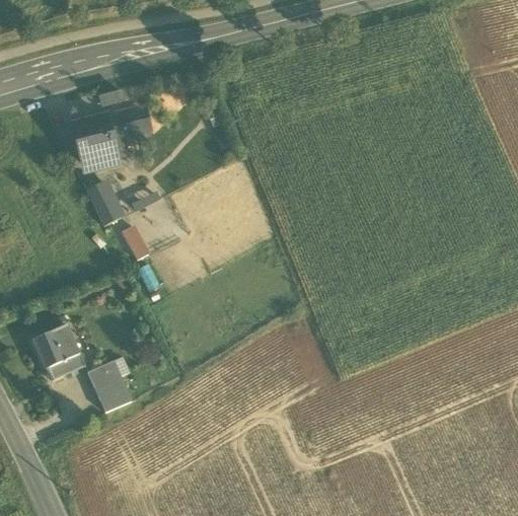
[(97,82),(99,91),(119,87),(117,79),(97,82)]
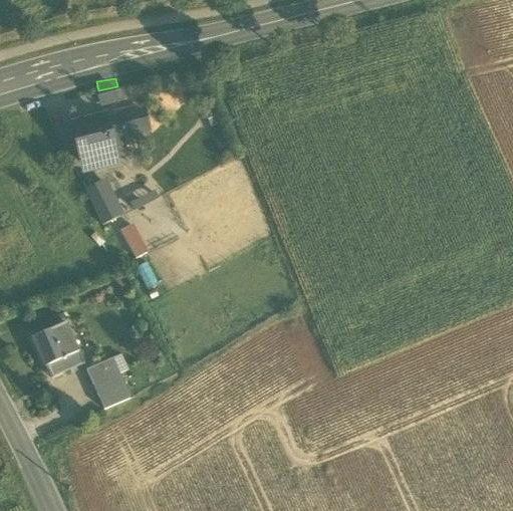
[(121,93),(100,98),(103,108),(123,103),(121,93)]
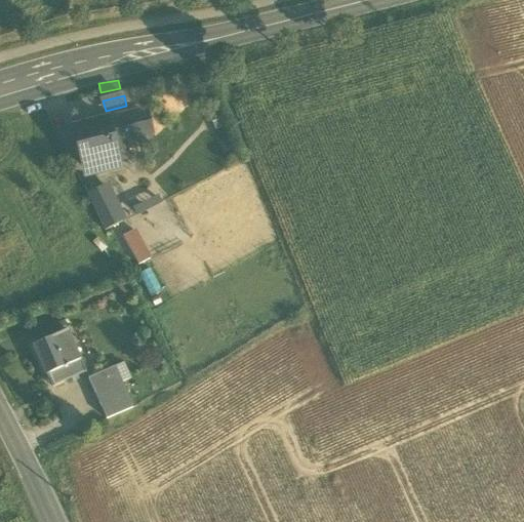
[(136,111),(108,118),(74,126),(81,156),(82,157),(87,155),(89,162),(91,171),(119,164),(118,158),(115,148),(114,142),(142,134),(140,130),(136,114),(136,111)]
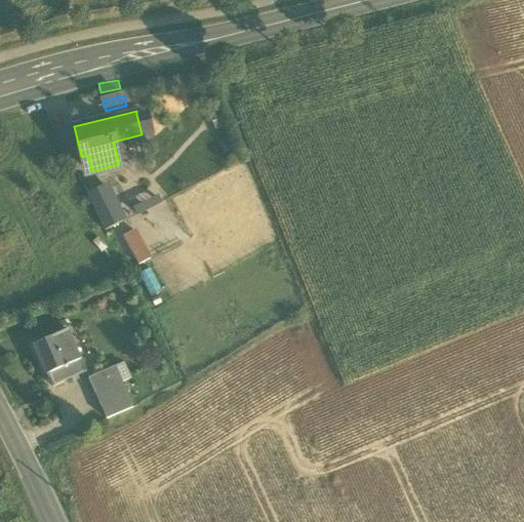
[(136,114),(140,130),(151,128),(147,112),(136,114)]
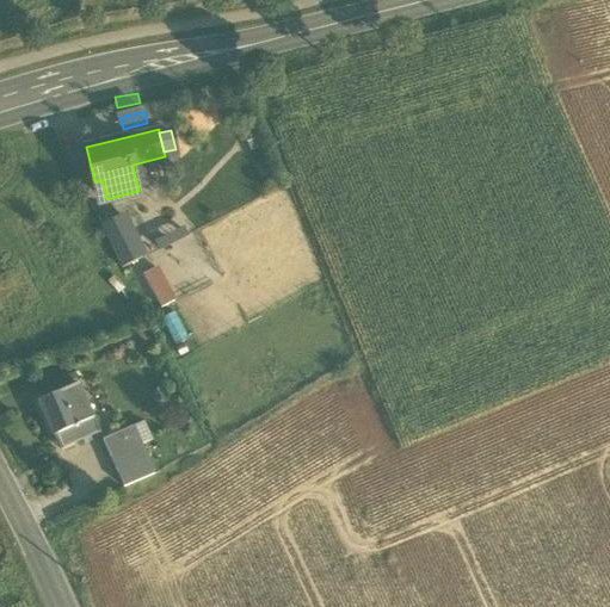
[(134,172),(137,184),(145,183),(141,169),(134,172)]
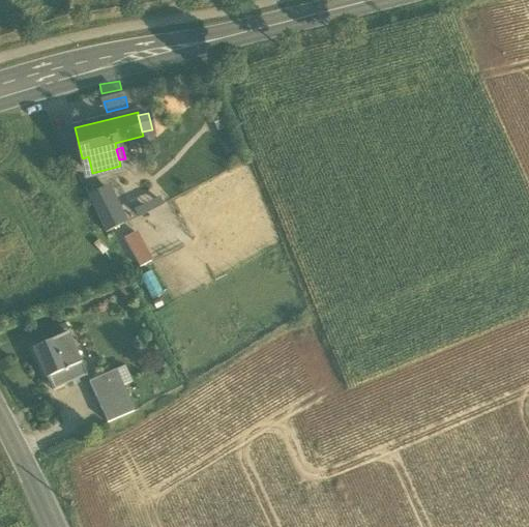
[(81,166),(90,164),(88,156),(83,158),(82,157),(79,157),(81,166)]
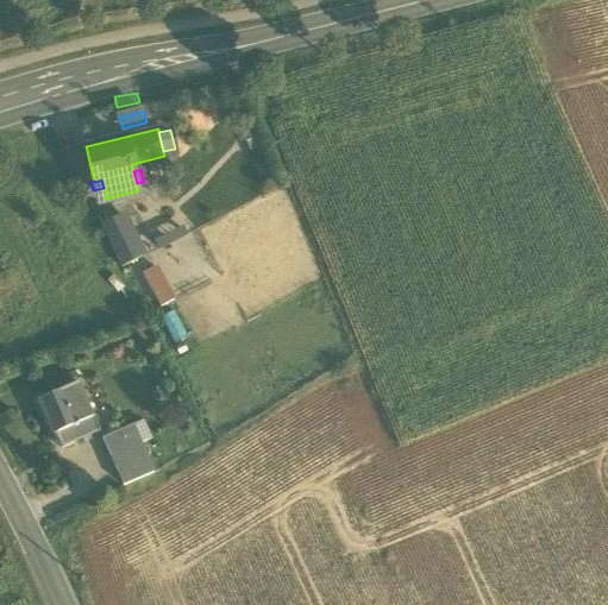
[(102,227),(123,265),(143,254),(124,216),(102,227)]
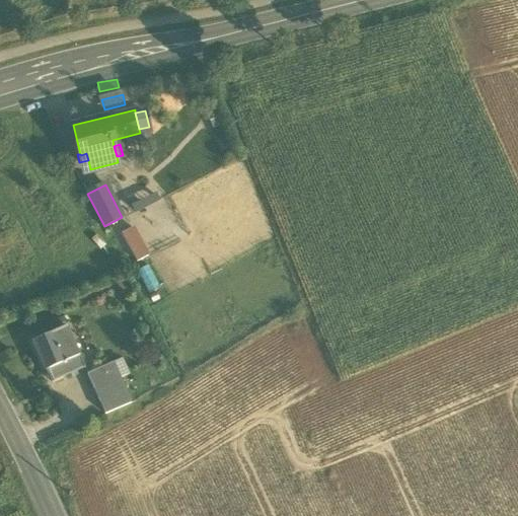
[(133,204),(135,209),(158,198),(156,193),(133,204)]
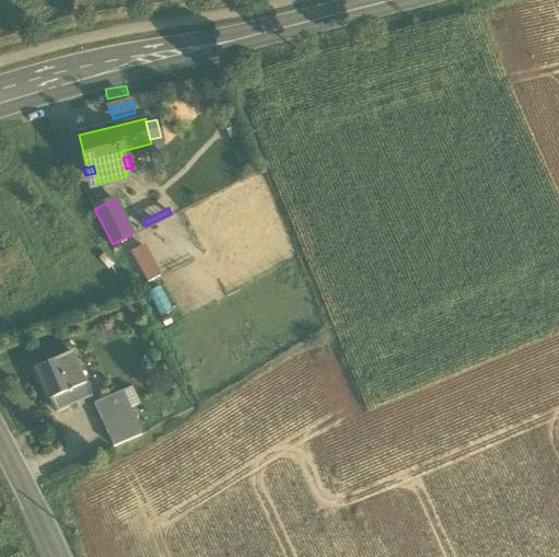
[(129,247),(147,279),(161,271),(144,240),(129,247)]
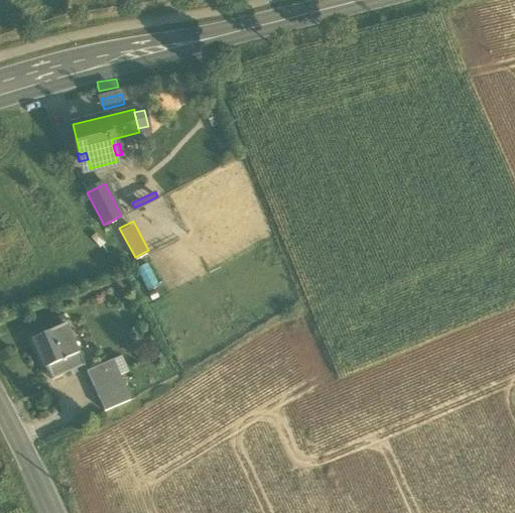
[(33,338),(46,365),(79,350),(66,323),(33,338)]
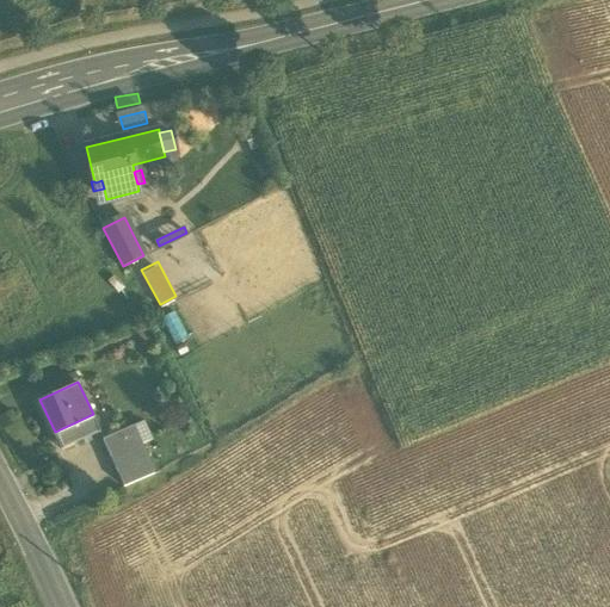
[(100,429),(93,414),(55,432),(61,447),(100,429)]
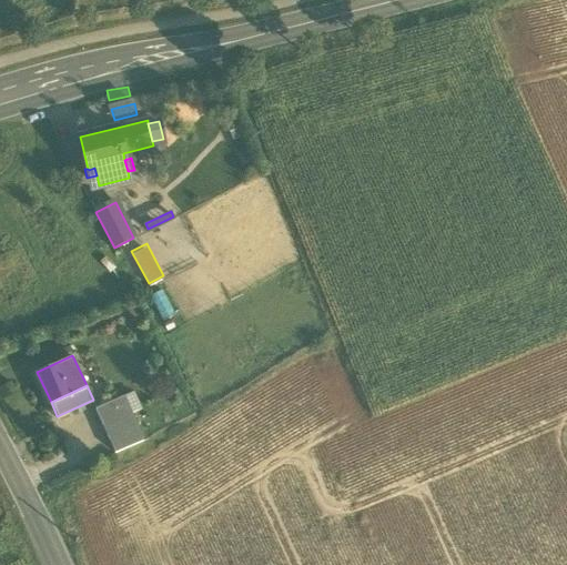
[(143,437),(123,393),(95,405),(114,450),(143,437)]
